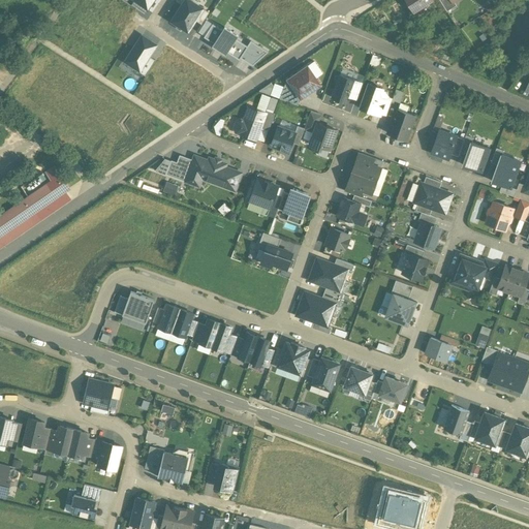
[(135,0),(149,8),(154,0),(135,0)]
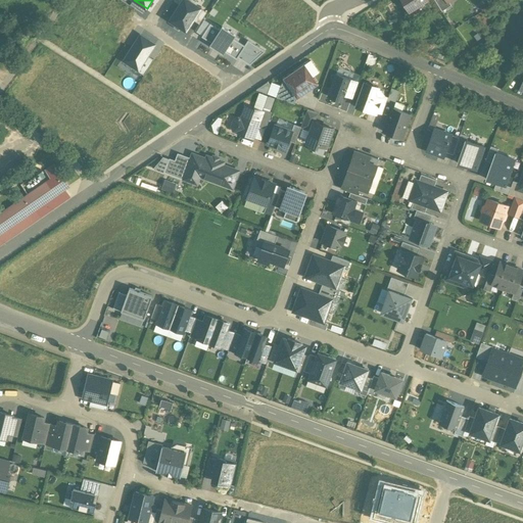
[(180,5),(171,20),(186,31),(192,20),(200,8),(187,0),(175,0),(175,2),(180,5)]
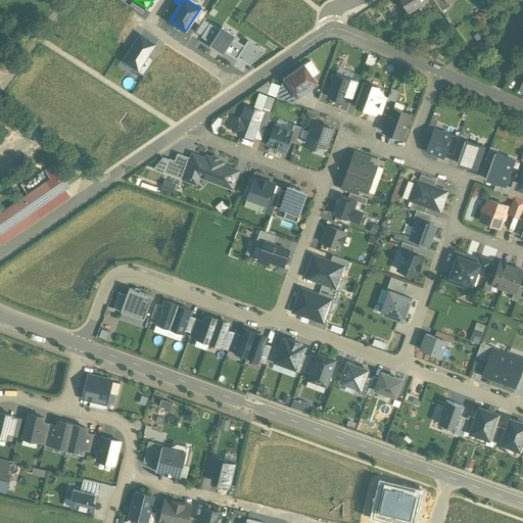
[(401,0),(409,12),(427,0),(426,0),(401,0)]
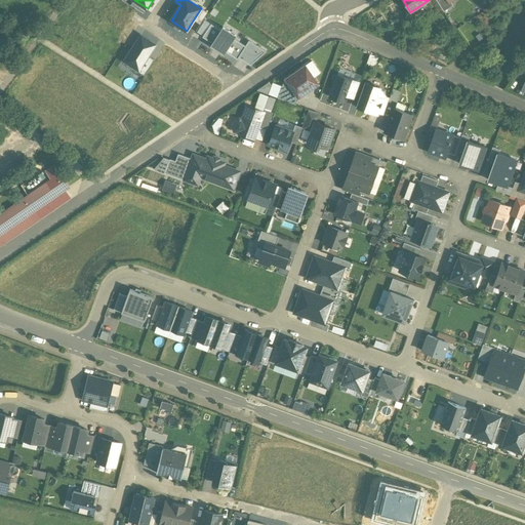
[(447,0),(436,0),(438,3),(443,11),(452,6),(450,2),(449,2),(447,0)]
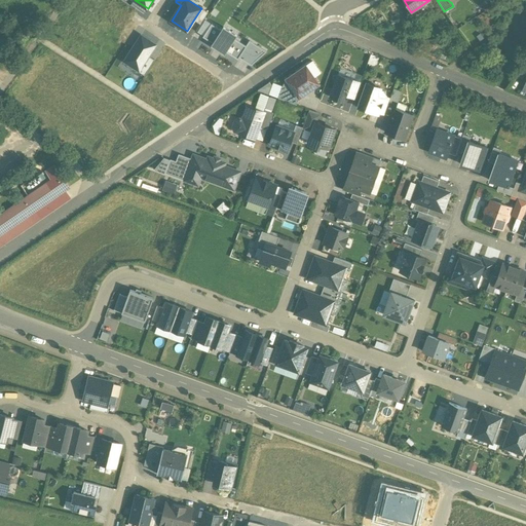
[(201,8),(193,21),(200,25),(208,12),(201,8)]
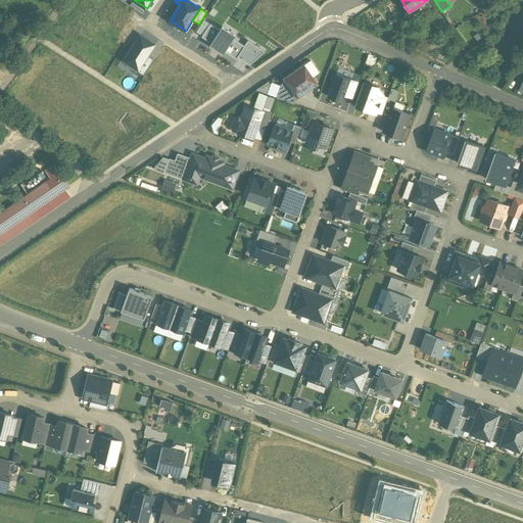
[(211,43),(220,31),(209,24),(201,37),(211,43)]
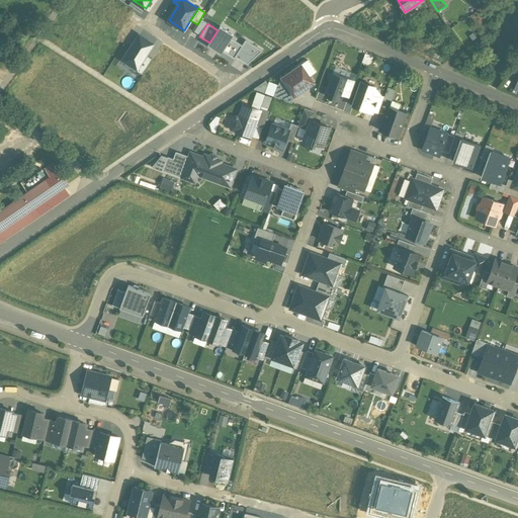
[(209,42),(207,46),(221,54),(223,52),(231,38),(233,35),(220,26),(218,30),(209,42)]
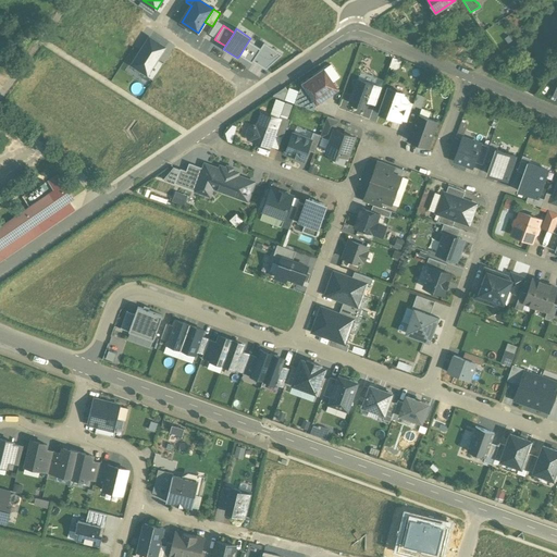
[(157,60),(164,48),(149,38),(132,65),(147,75),(157,60)]
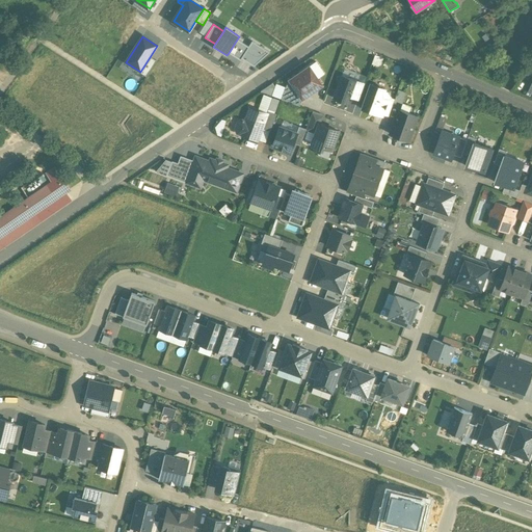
[(248,47),(237,40),(229,53),(241,60),(242,58),(249,47),(248,47)]
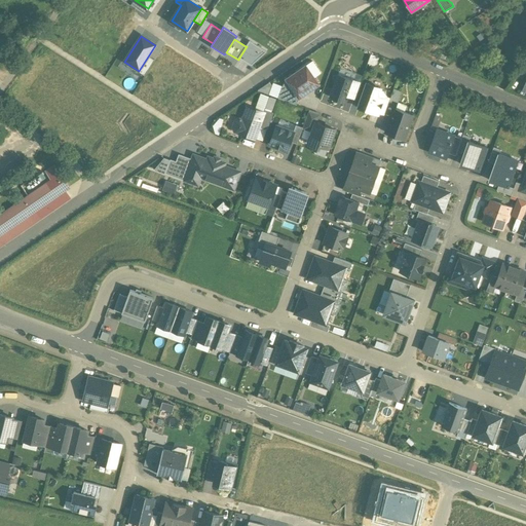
[(247,46),(239,58),(251,66),(266,51),(250,41),(246,46),(247,46)]
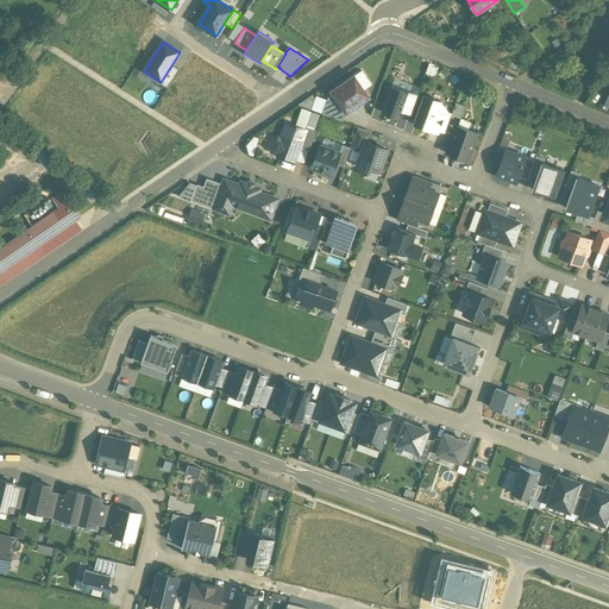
[(431,62),(427,71),(435,75),(438,73),(440,66),(431,62)]
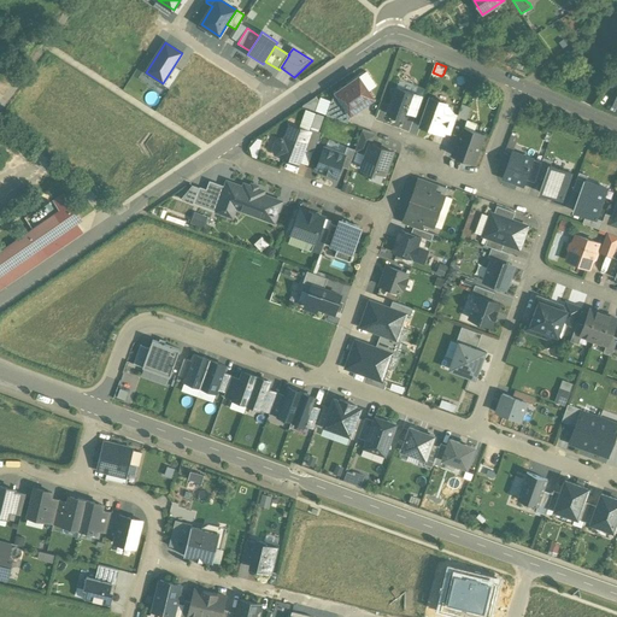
[(181,70),(174,66),(163,83),(162,84),(169,89),(181,70)]
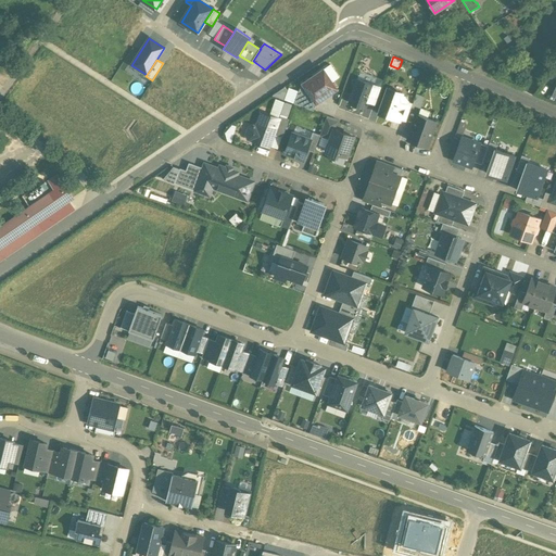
[(339,77),(330,65),(323,70),(331,83),(339,77)]
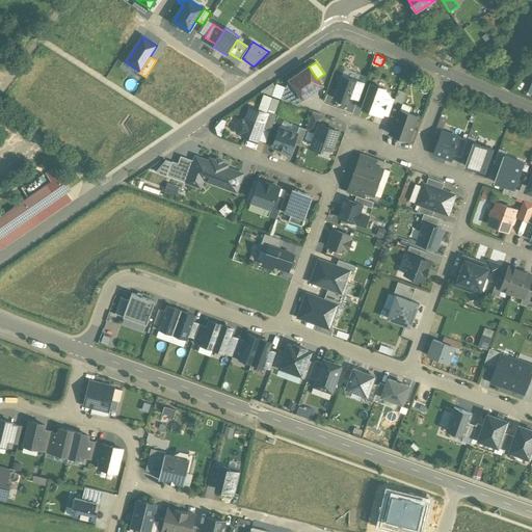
[(309,67),(290,80),(302,99),(310,94),(311,92),(314,90),(315,90),(321,85),(317,79),(309,67)]
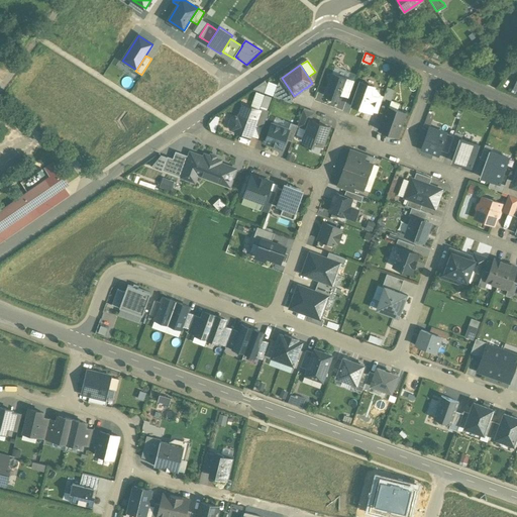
[(346,79),(332,74),(324,96),(338,101),(340,95),(346,79)]
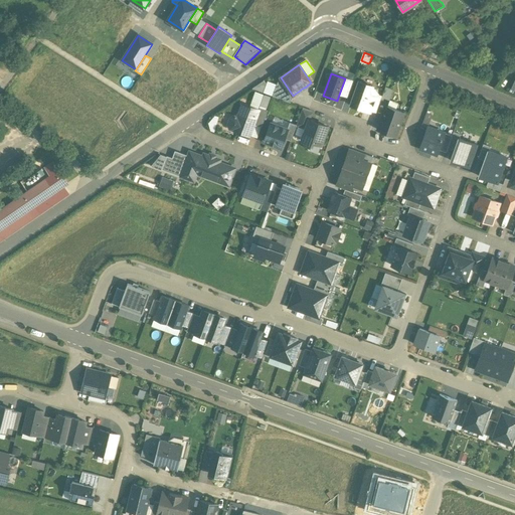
[(293,96),(281,77),(279,78),(273,97),(290,103),(293,96)]
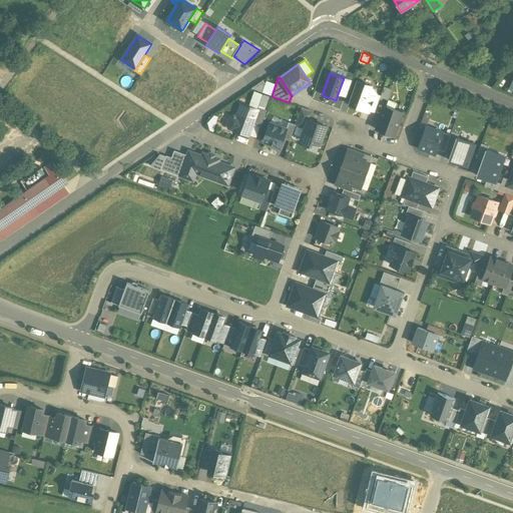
[(352,81),(344,78),(338,94),(346,97),(352,81)]
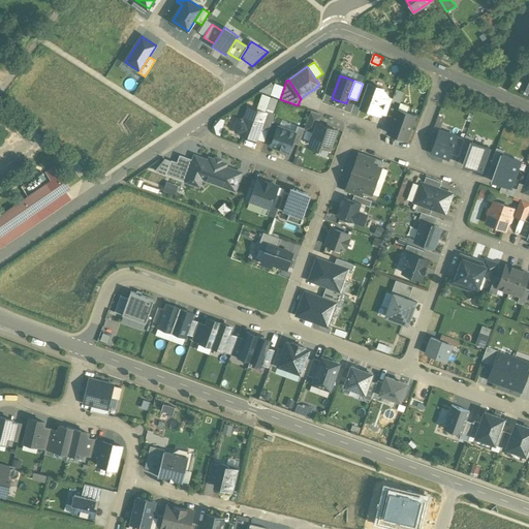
[(382,89),(369,85),(361,109),(374,113),(374,111),(380,95),(382,89)]
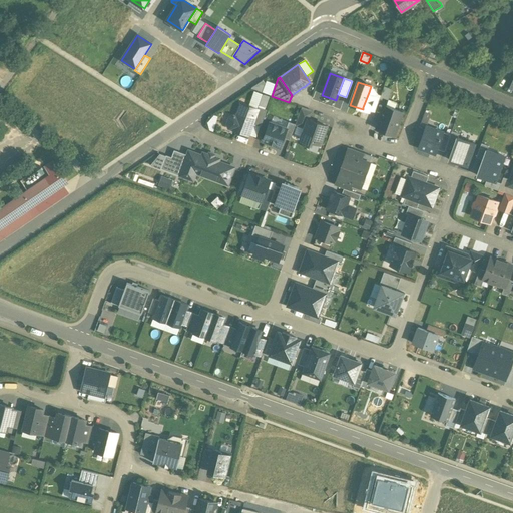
[(389,100),(392,90),(384,87),(381,97),(389,100)]
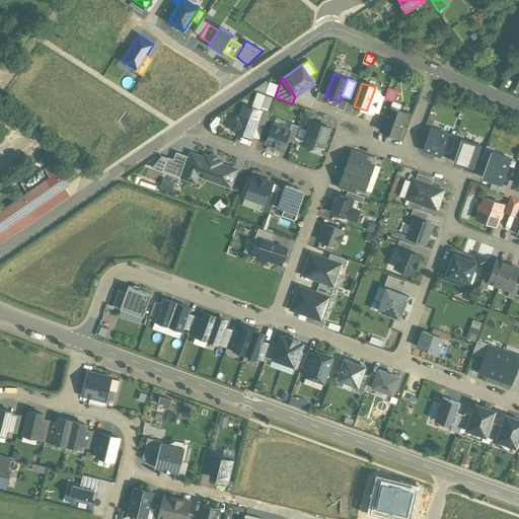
[(384,97),(373,93),(367,108),(379,113),(384,97)]
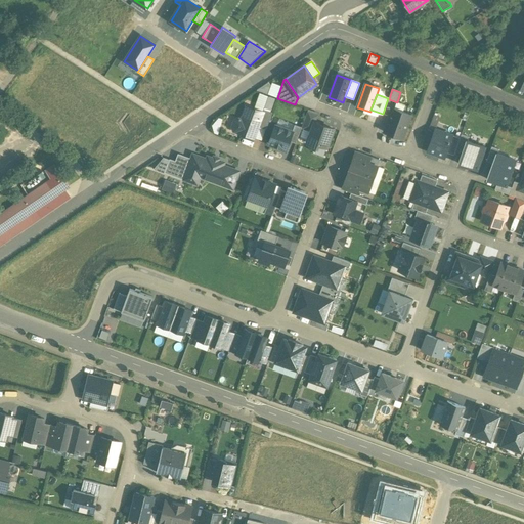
[(262,113),(246,106),(242,119),(239,119),(238,119),(234,121),(231,127),(233,131),(254,138),(258,127),(263,113),(262,113)]
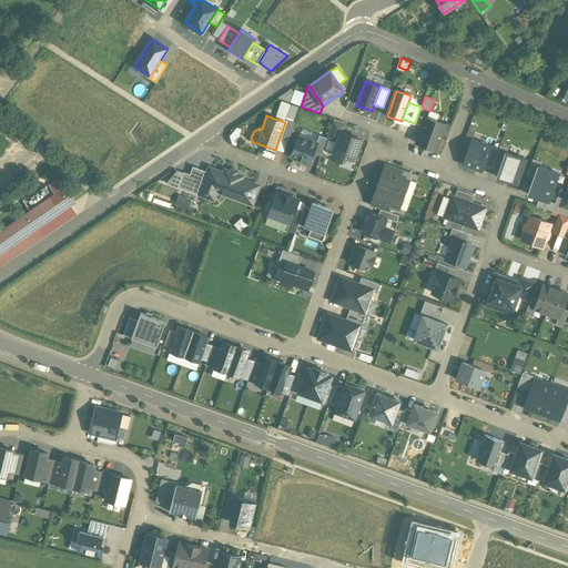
[(445,125),(426,118),(416,143),(436,151),(445,125)]
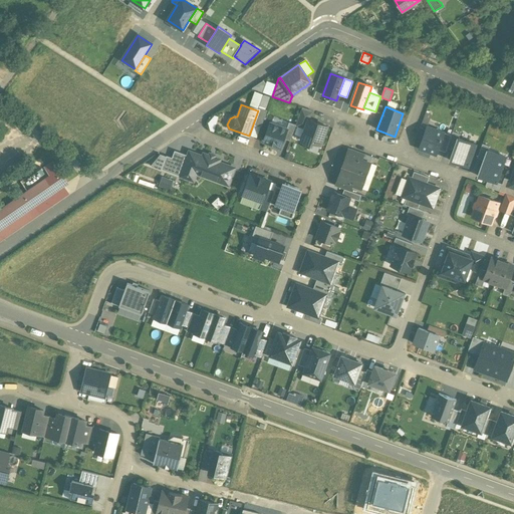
[(267,110),(258,107),(257,110),(258,110),(253,124),(261,127),(267,110)]
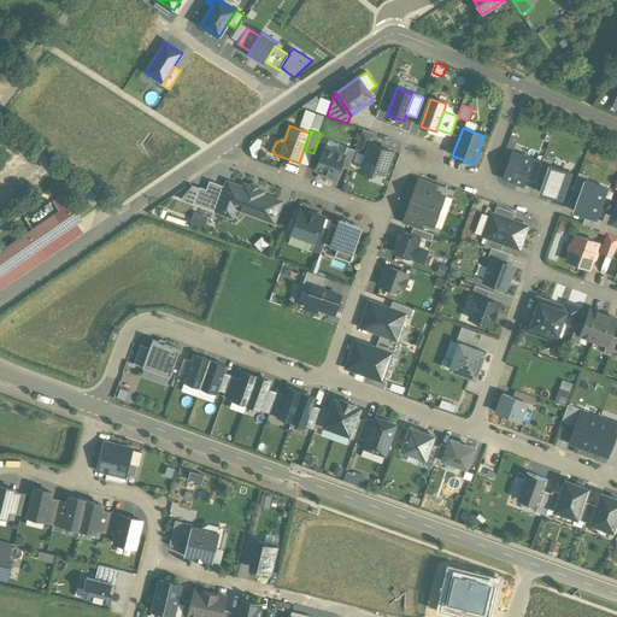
[(375,135),(362,130),(354,150),(354,151),(365,156),(370,144),(371,145),(375,135)]
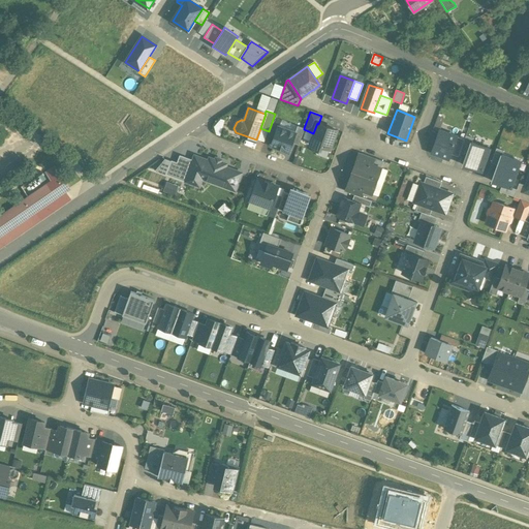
[(318,124),(317,123),(313,133),(309,145),(319,149),(320,146),(330,149),(337,130),(318,124)]
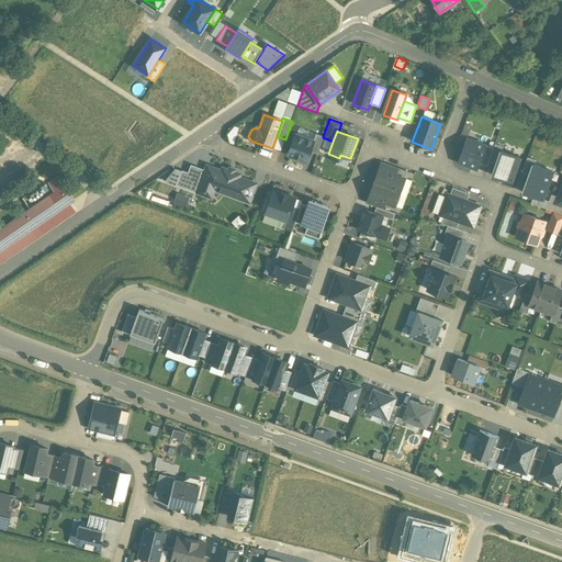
[(313,142),(310,152),(317,154),(323,137),(323,136),(316,134),(313,142)]
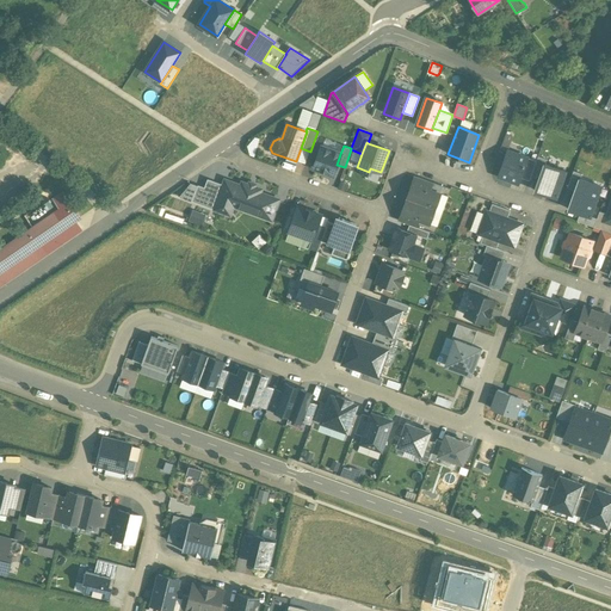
[(340,154),(321,148),(314,168),(333,174),(337,165),(340,154)]
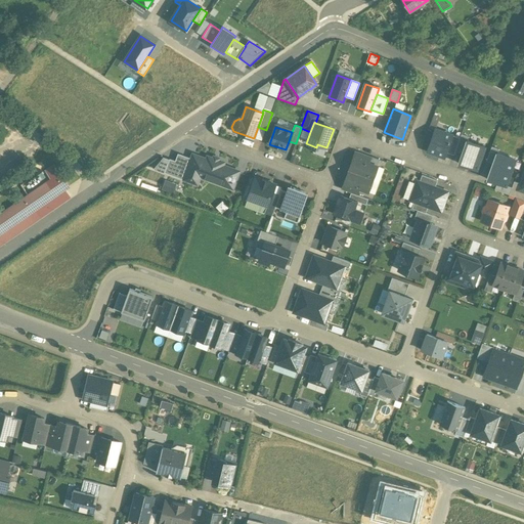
[(451,135),(435,129),(427,151),(439,156),(440,154),(443,151),(446,153),(452,136),(451,135)]
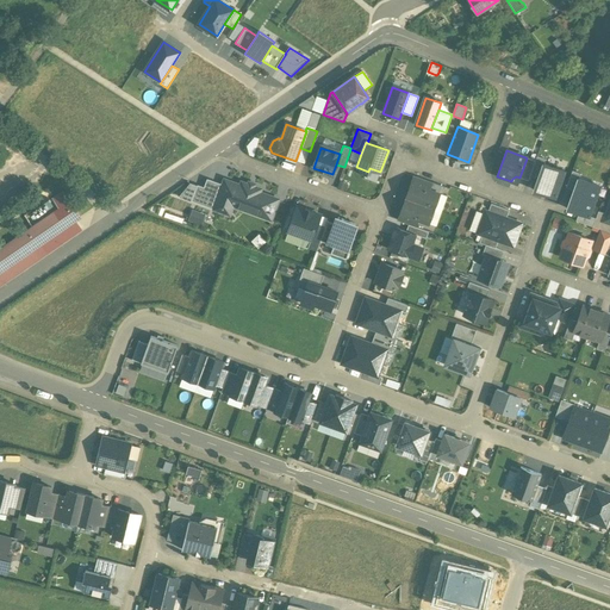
[(535,161),(526,157),(527,159),(520,178),(528,181),(530,176),(535,161)]
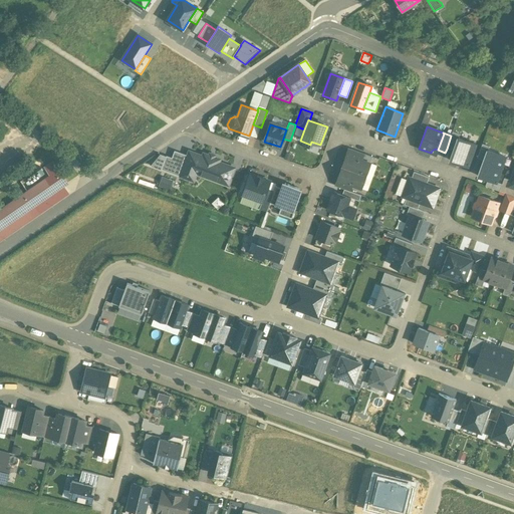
[(447,149),(454,152),(458,139),(460,135),(452,133),(451,136),(447,149)]
